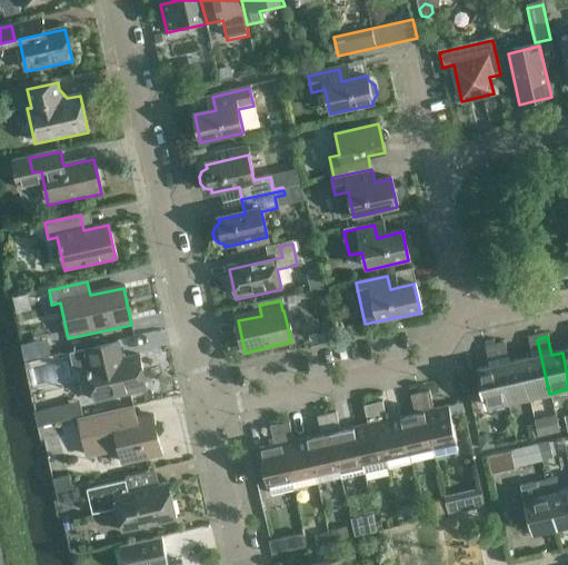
[(549,394),(537,339),(527,340),(531,359),(519,363),(528,398),(549,394)]
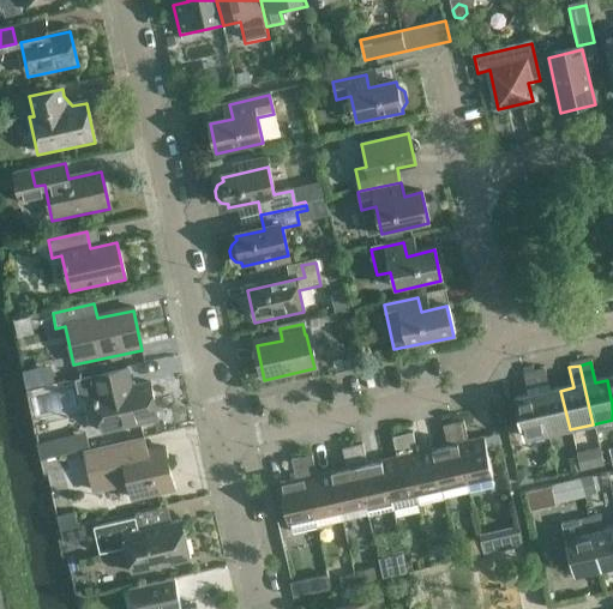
[(126,372),(94,379),(85,381),(88,393),(96,392),(97,396),(94,397),(102,434),(157,421),(150,385),(131,390),(126,372)]
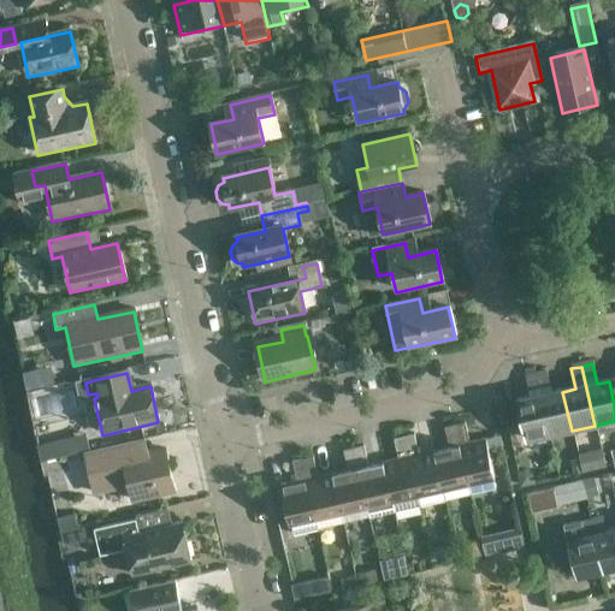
[(545,374),(534,377),(549,437),(572,431),(562,392),(550,395),(545,374)]
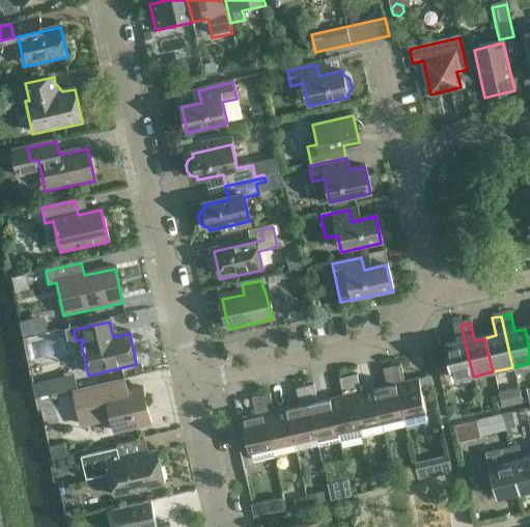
[(473,377),(461,325),(452,327),(456,344),(444,348),(451,381),(473,377)]
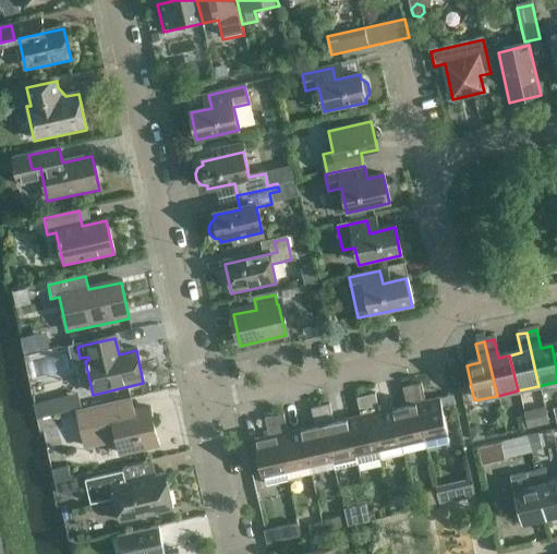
[(421,386),(411,388),(425,450),(449,445),(446,434),(447,434),(443,413),(453,410),(450,398),(424,405),(421,386)]
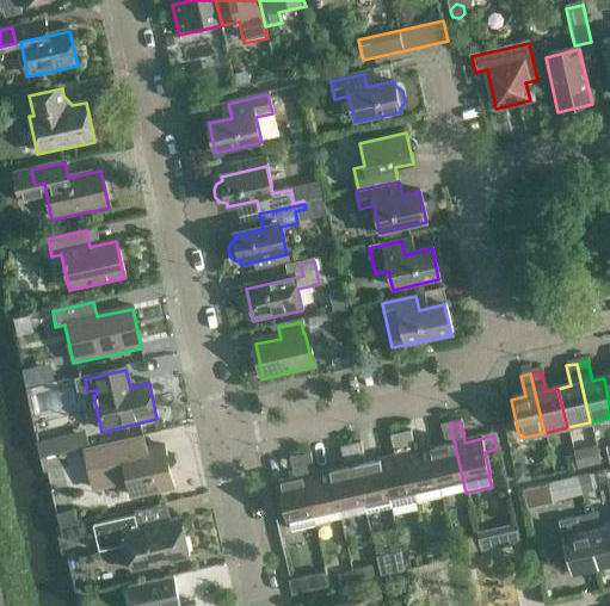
[(466,493),(450,425),(441,427),(445,446),(430,450),(441,499),(466,493)]
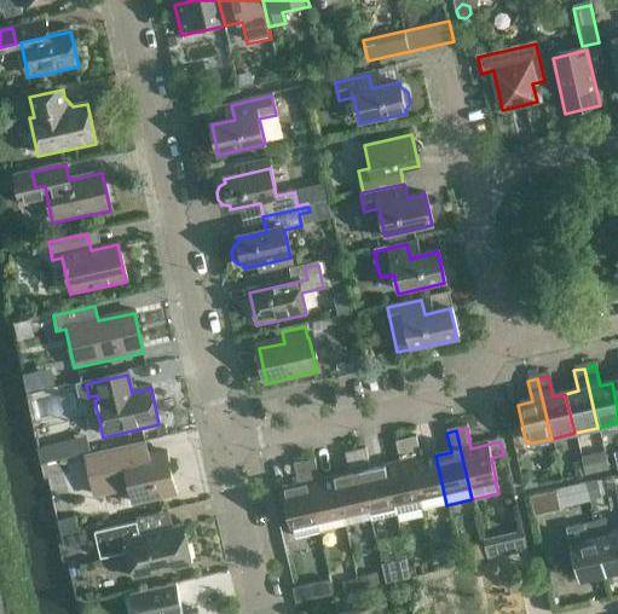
[(415,439),(405,441),(421,511),(446,505),(435,456),(420,459),(415,439)]
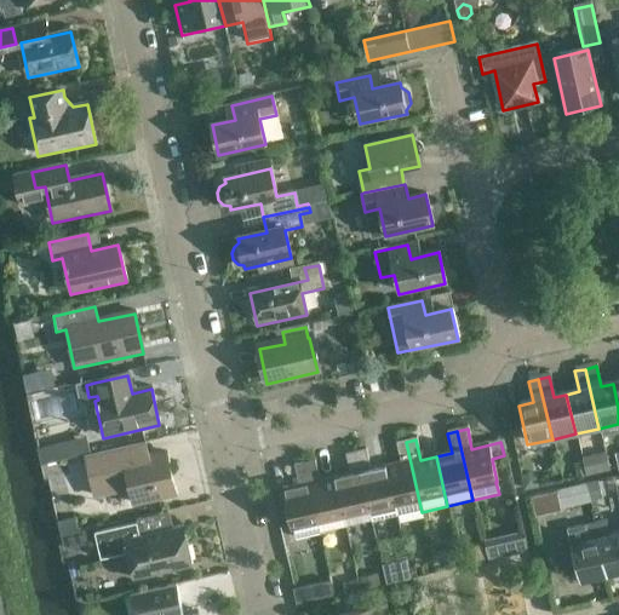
[(422,512),(406,442),(396,444),(401,465),(385,469),(396,518),(422,512)]
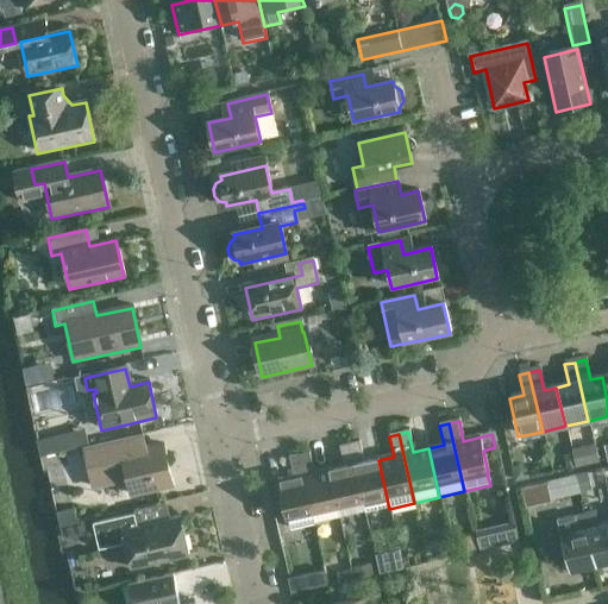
[(130,497),(173,488),(163,446),(133,452),(130,439),(83,450),(92,490),(126,482),(130,497)]
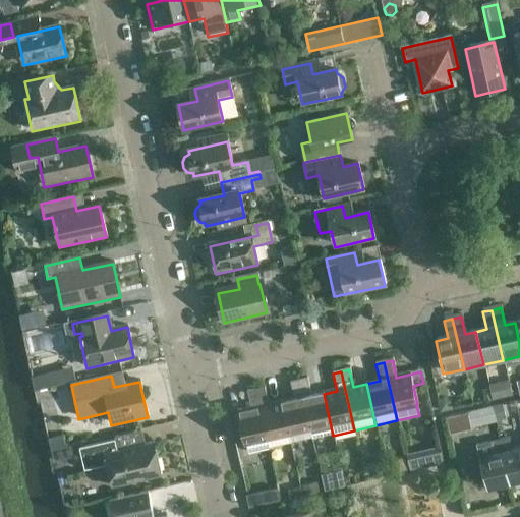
[(307,380),(298,382),(311,441),(333,436),(324,394),(310,397),(307,380)]
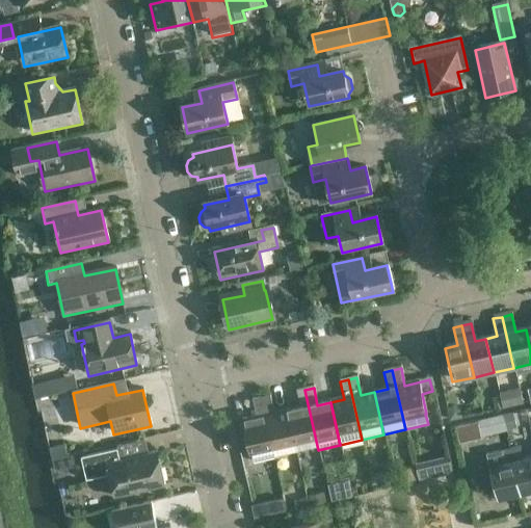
[(318,450),(304,390),(295,392),(299,410),(286,412),(296,454),(318,450)]
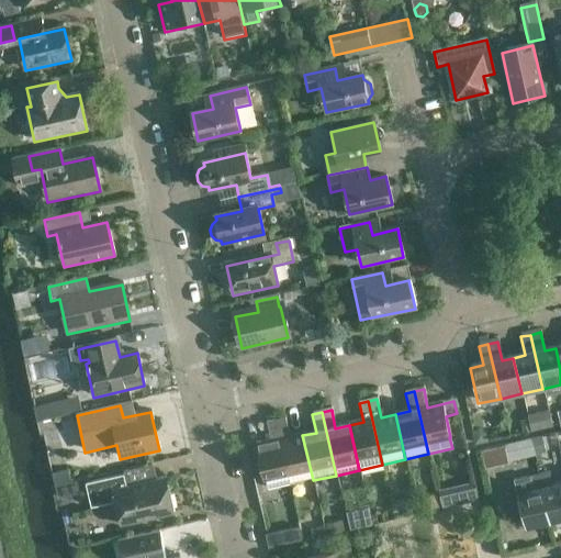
[(284,421),(275,423),(289,486),(313,480),(302,435),(289,438),(284,421)]
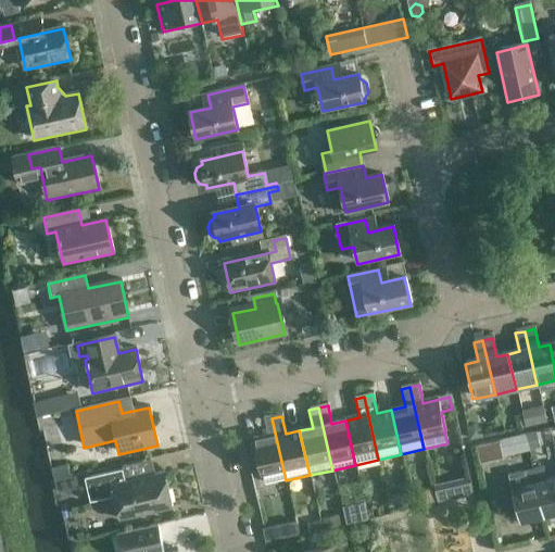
[(286,480),(272,418),(264,419),(267,438),(252,441),(260,476),(261,475),(263,486),(286,480)]
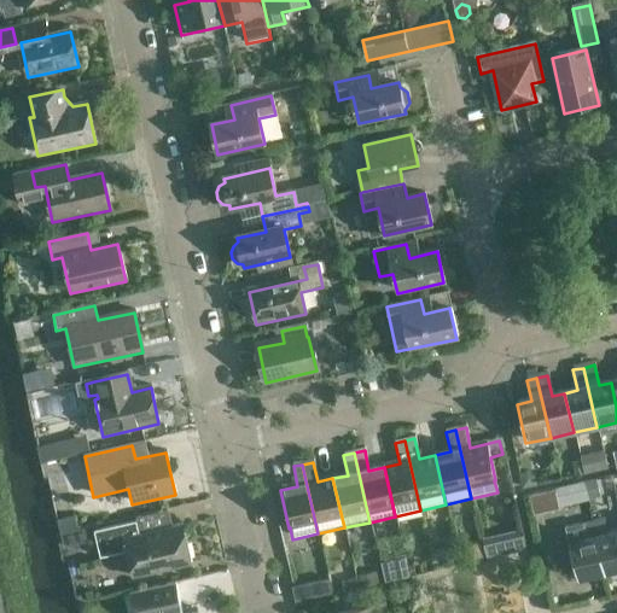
[(585,477),(593,474),(592,465),(583,466),(585,477)]
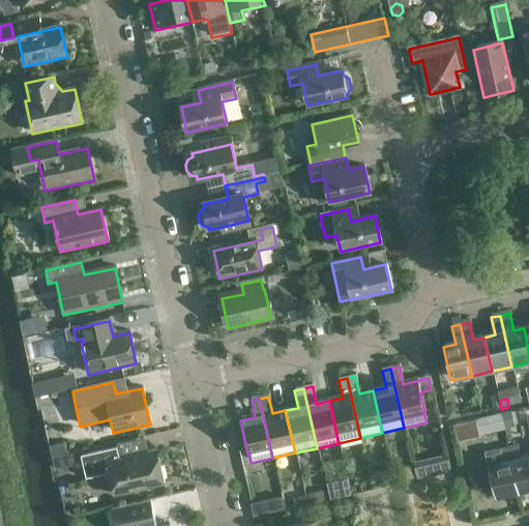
[(501,417),(504,430),(515,428),(511,415),(501,417)]
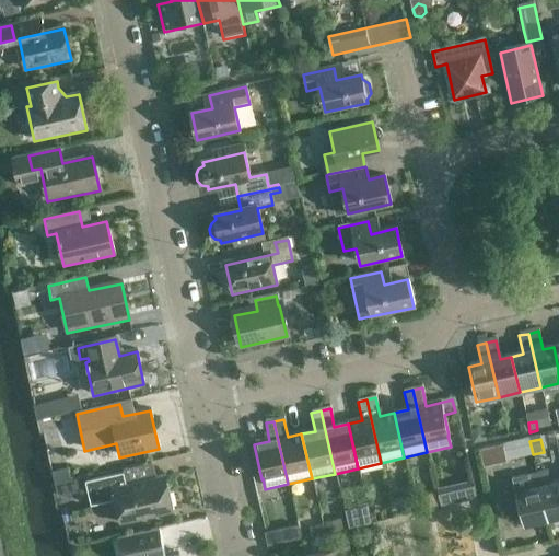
[(530,441),(516,444),(520,456),(533,454),(530,441)]
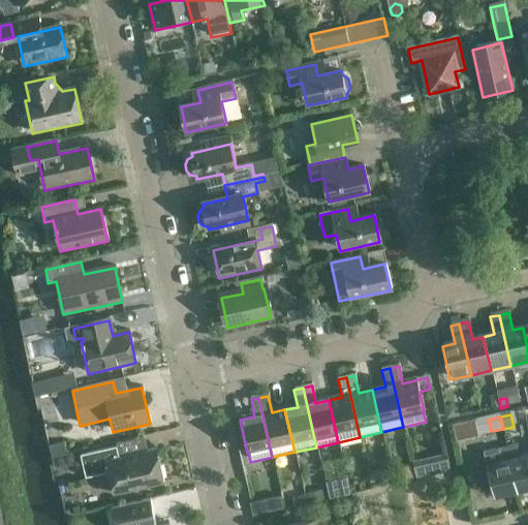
[(517,446),(507,450),(517,493),(527,490),(527,457),(520,459),(517,446)]
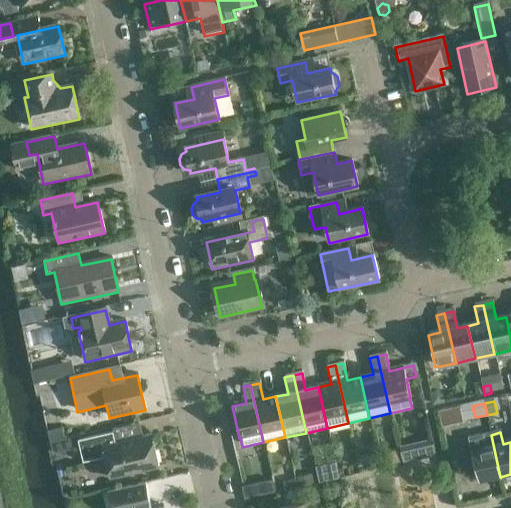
[(109,479),(158,469),(150,437),(116,444),(114,434),(77,442),(82,462),(104,457),(109,479)]
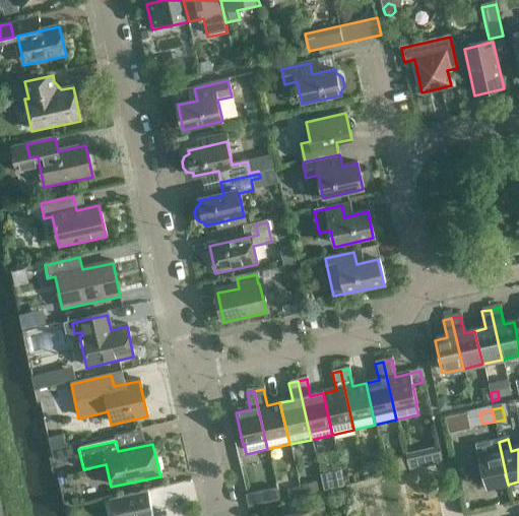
[(492,456),(487,457),(477,459),(484,490),(508,485),(499,442),(489,444),(492,456)]
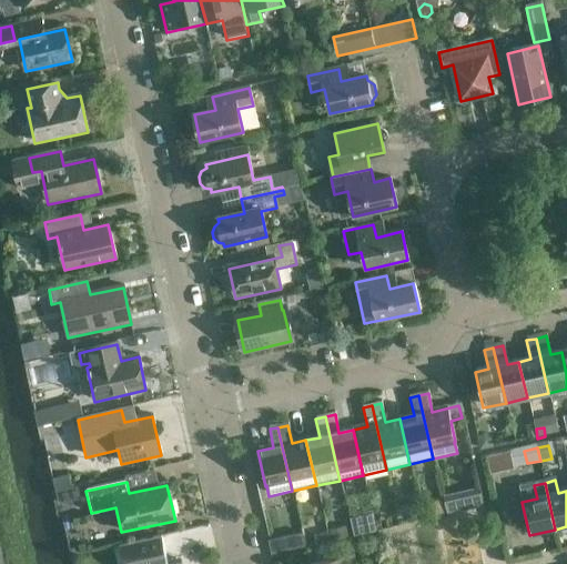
[(482,509),(478,490),(442,499),(446,517),(482,509)]
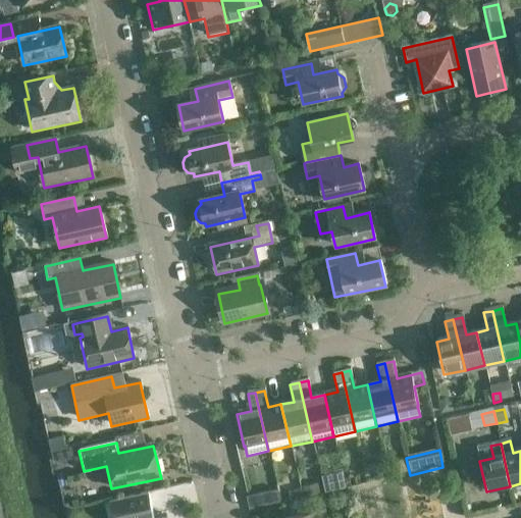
[(72,458),(70,451),(50,454),(52,462),(72,458)]
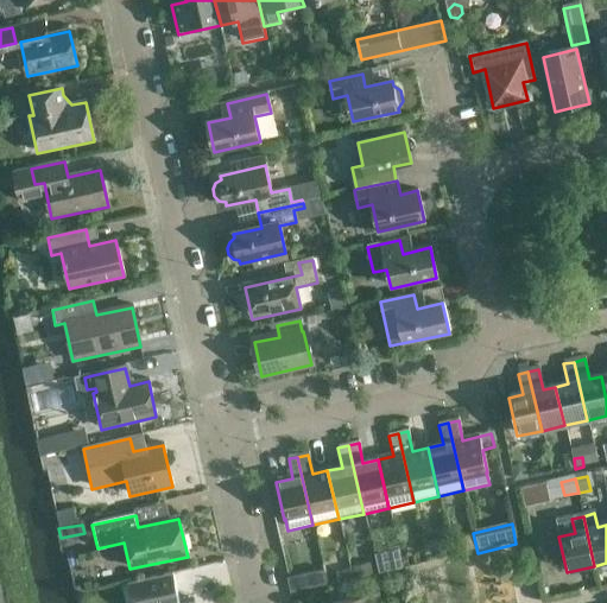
[(379,570),(403,567),(400,551),(377,554),(379,570)]
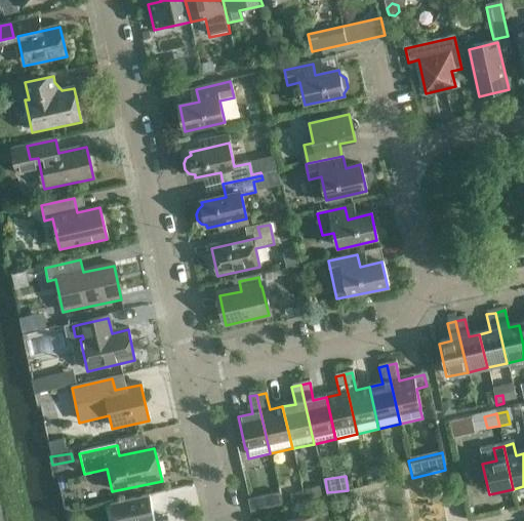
[(251,511),(276,506),(274,493),(249,498),(251,511)]
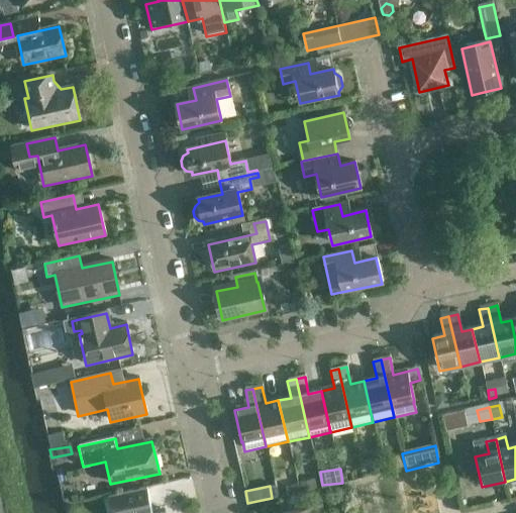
[(299,495),(298,487),(285,490),(287,498),(299,495)]
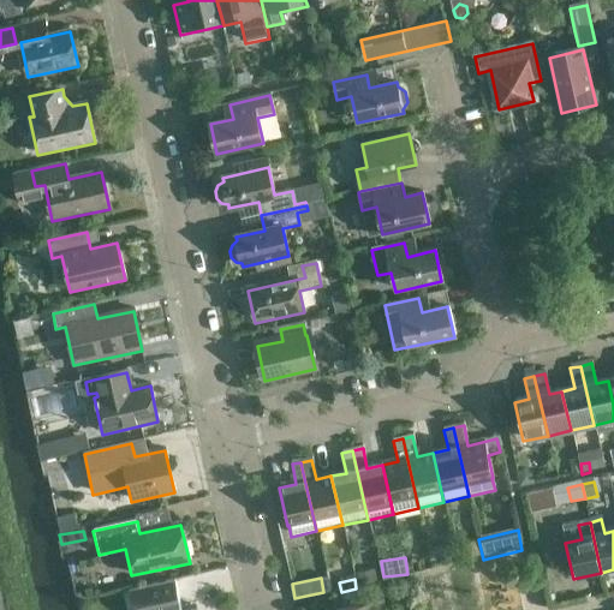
[(195,609),(195,606),(180,609),(174,582),(129,592),(132,609),(195,609)]
